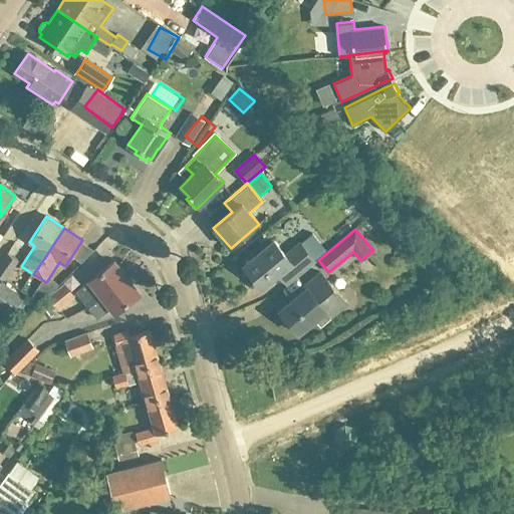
[(312,234),(300,244),(307,253),(319,243),(312,234)]
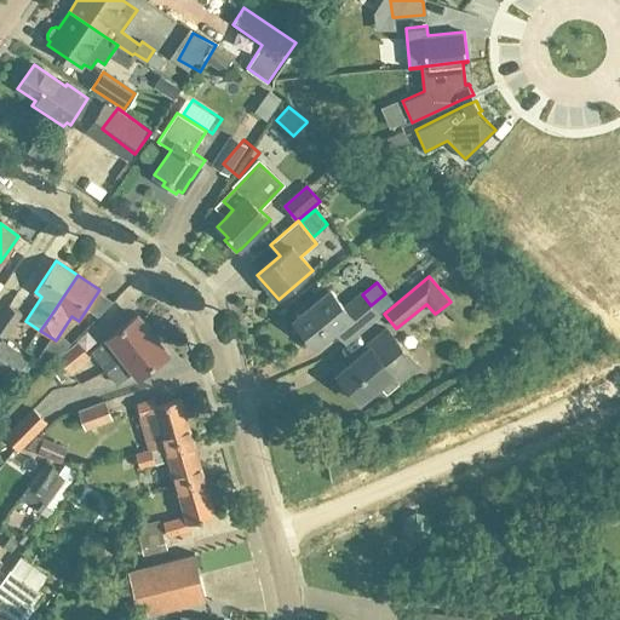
[(316,346),(336,331),(345,343),(379,314),(371,305),(362,294),(345,309),(331,291),(296,321),(316,346)]
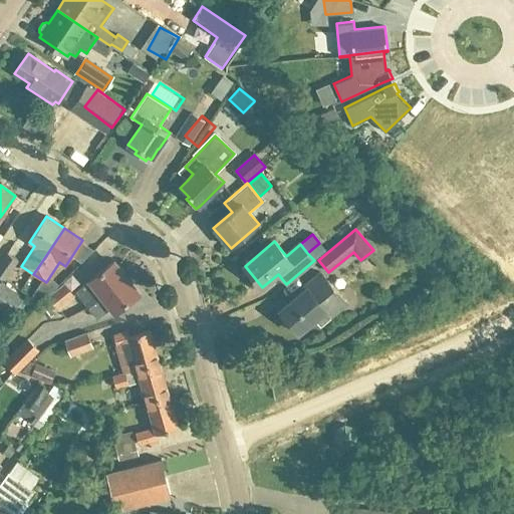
[(20,259),(18,258),(9,252),(0,264),(0,275),(6,280),(20,259)]
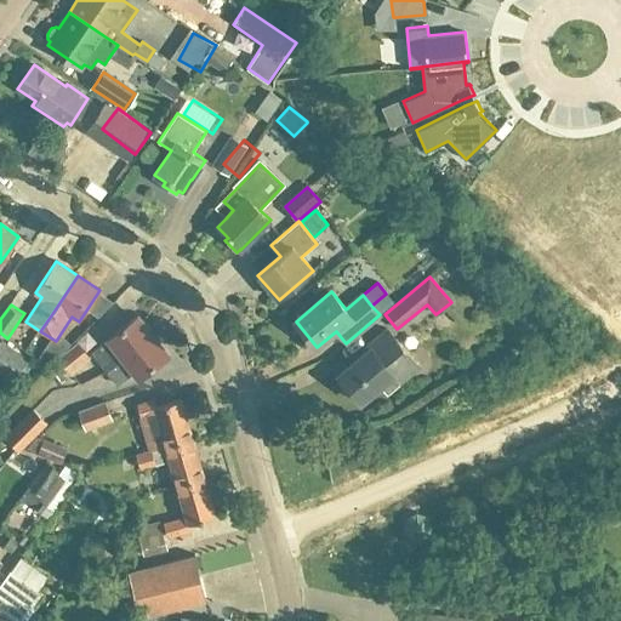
[(112,369),(153,336),(138,315),(92,352),(107,371),(112,369)]
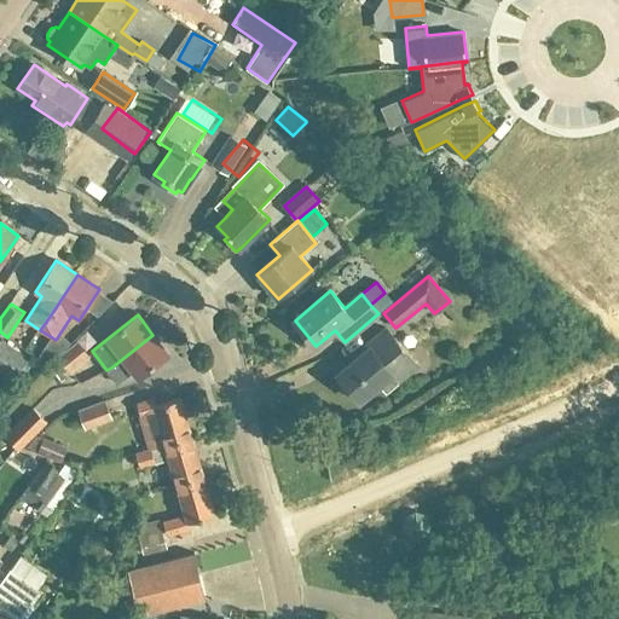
[(404,376),(408,372),(410,368),(410,363),(409,358),(398,345),(399,345),(386,328),(357,352),(360,356),(337,374),(359,400),(380,383),(386,391),(404,376)]
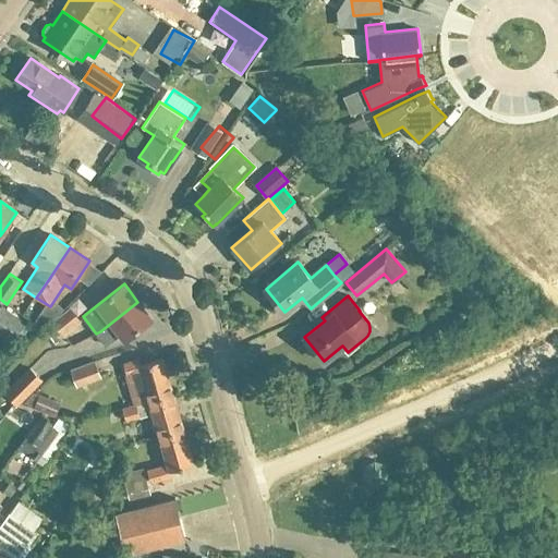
[(100,331),(96,334),(106,346),(121,334),(125,340),(152,319),(137,302),(100,331)]
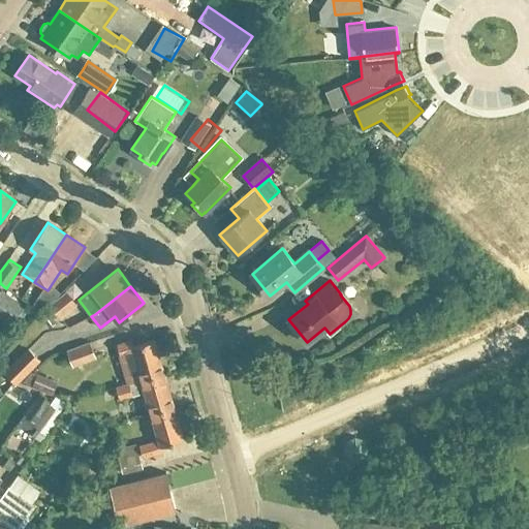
[(0,291),(0,319),(10,328),(25,308),(1,291),(0,291)]
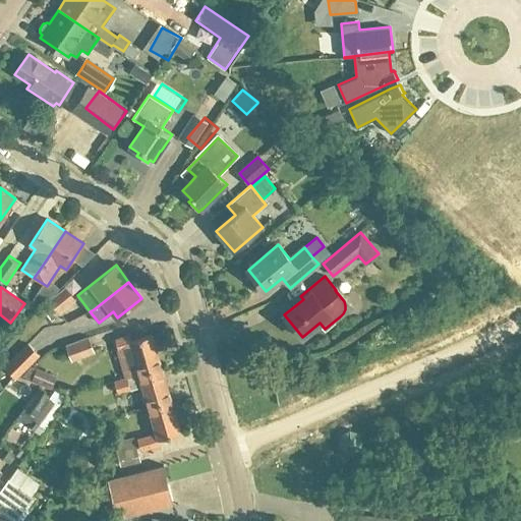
[(59,313),(76,300),(66,287),(49,301),(59,313)]
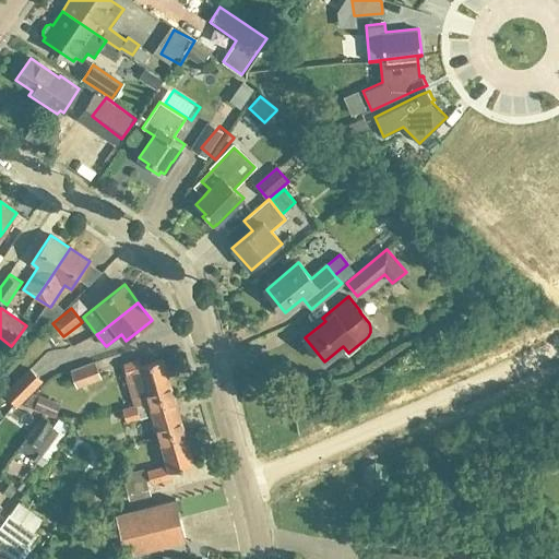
[(123,364),(128,377),(135,406),(174,395),(163,359),(140,366),(138,359),(123,364)]
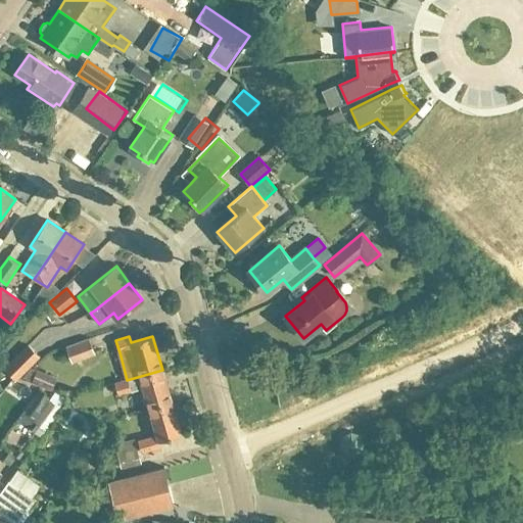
[(95,355),(89,338),(65,346),(72,364),(95,355)]
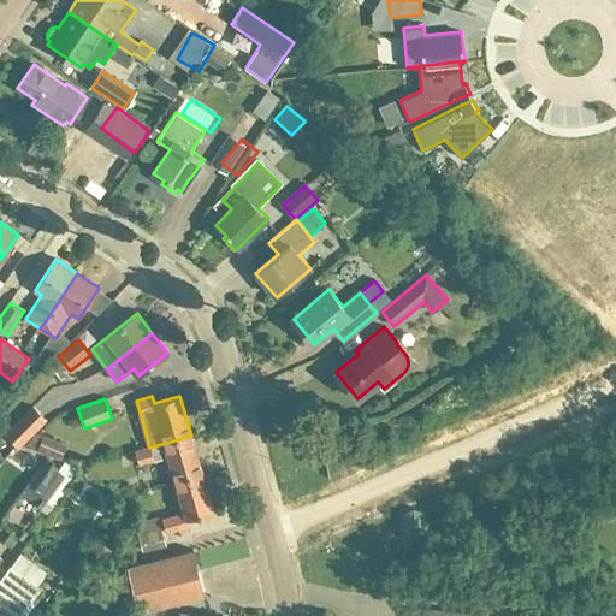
[(46,420),(33,407),(5,434),(19,448),(46,420)]
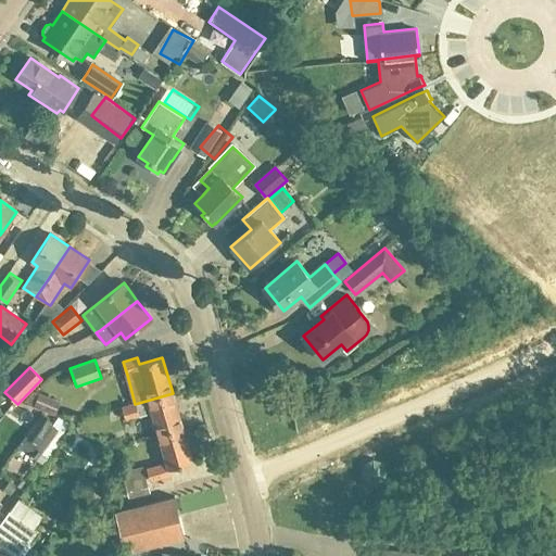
[(159,433),(182,427),(173,393),(135,404),(122,407),(126,419),(139,416),(152,412),(159,433)]
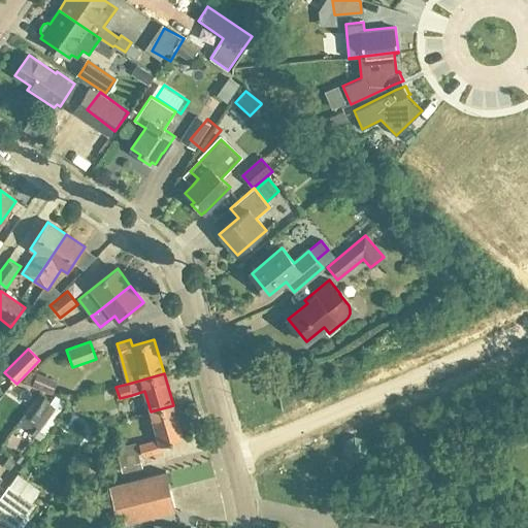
[(0,398),(9,395),(4,384),(0,385),(0,398)]
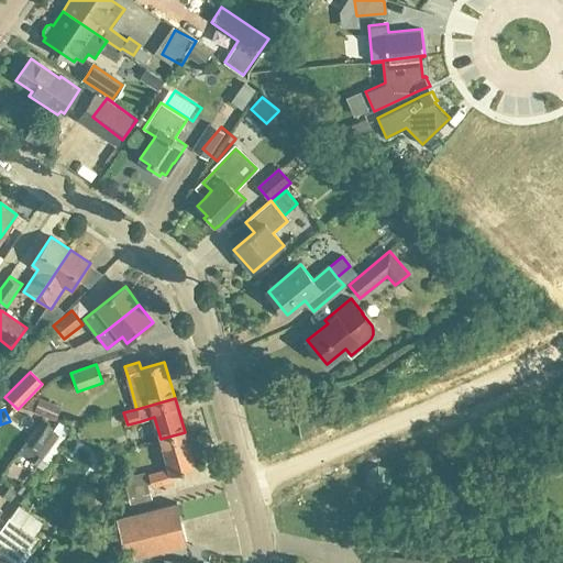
[(53,430),(41,421),(25,442),(39,451),(53,430)]
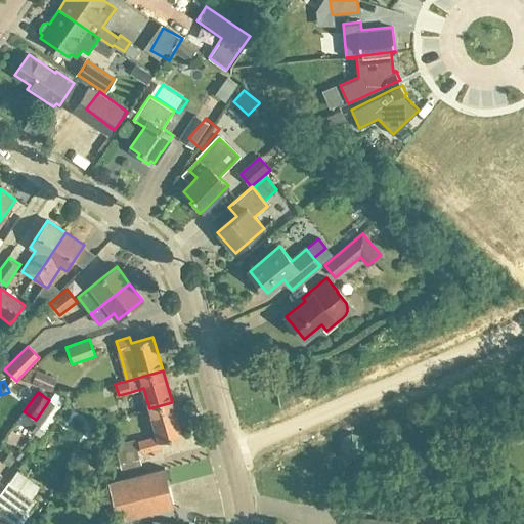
[(172,402),(149,408),(158,436),(138,441),(142,453),(162,447),(160,442),(181,435),(172,402)]
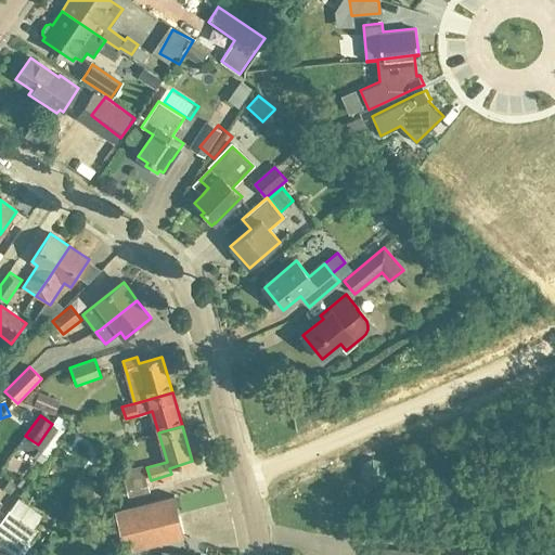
[(82,433),(68,448),(92,469),(106,454),(82,433)]
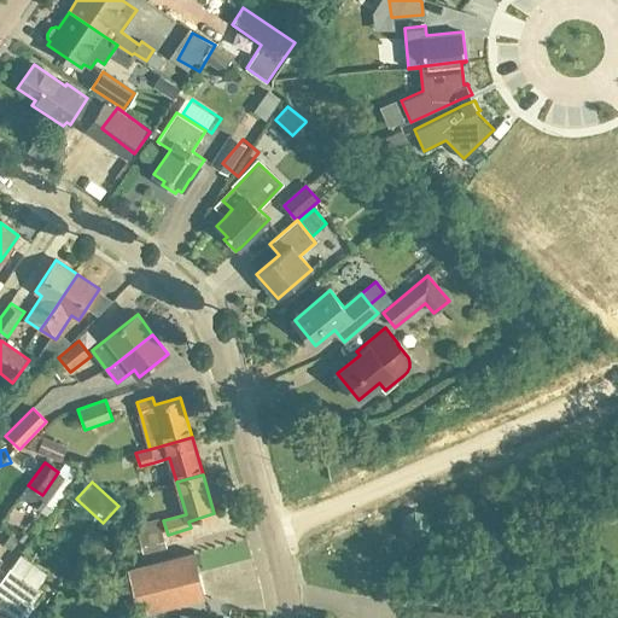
[(423,517),(415,514),(408,518),(406,526),(409,532),(417,535),(424,531),(426,524),(423,517)]
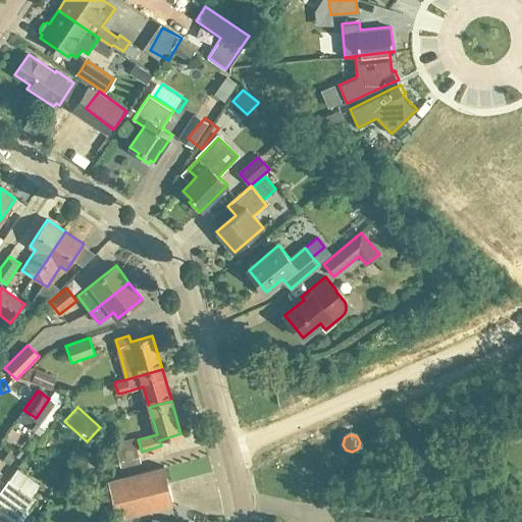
[(121,468),(142,464),(135,437),(114,442),(121,468)]
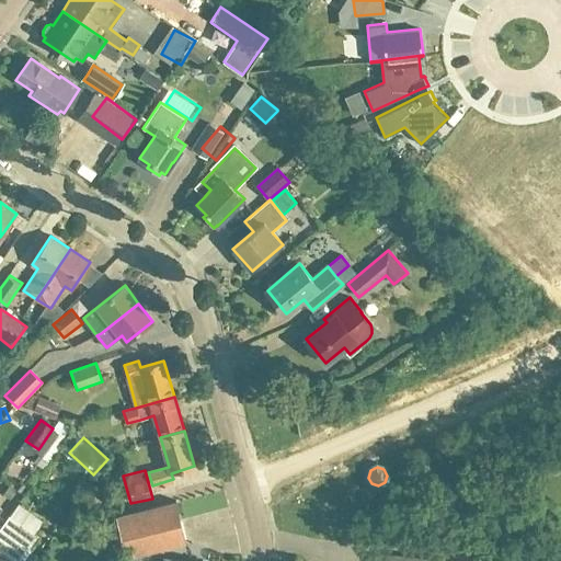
[(86,490),(90,505),(103,502),(99,485),(86,490)]
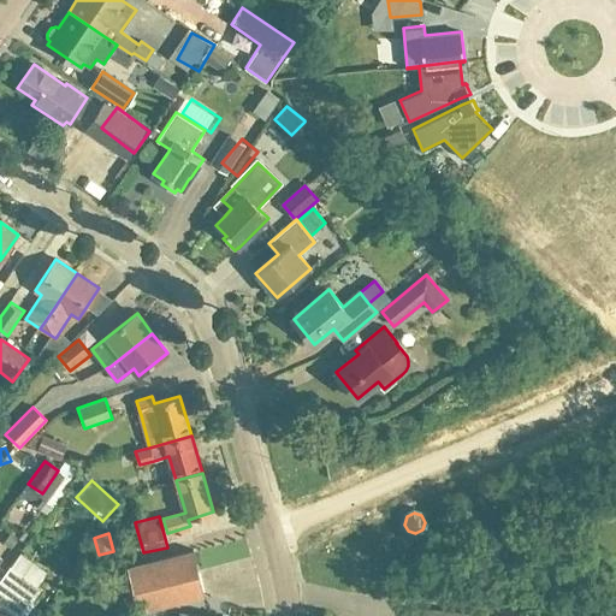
[(203,597),(205,597),(194,550),(193,550),(193,551),(128,567),(138,611),(203,596),(203,597)]
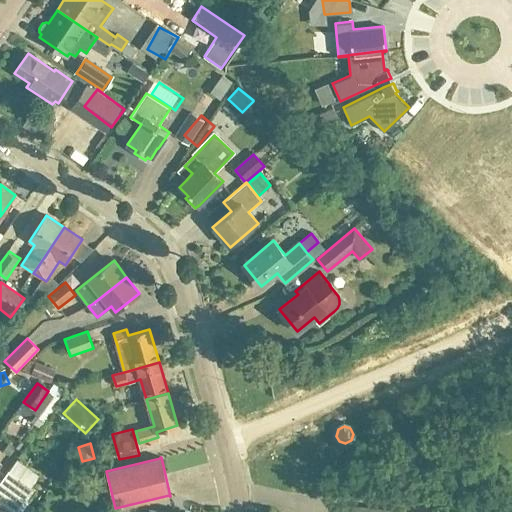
[(40,485),(45,473),(19,460),(13,472),(40,485)]
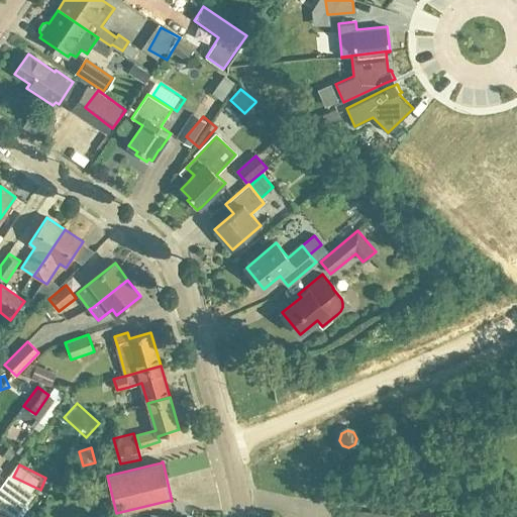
[(6,476),(0,484),(0,505),(16,516),(20,516),(35,496),(6,476)]
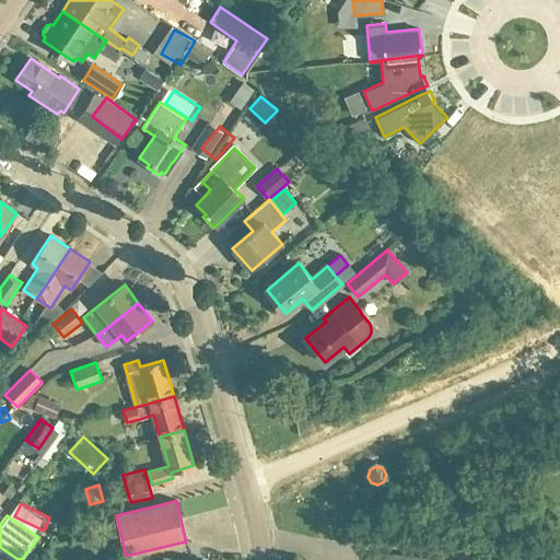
[(15,559),(1,550),(0,551),(0,559),(15,559)]
